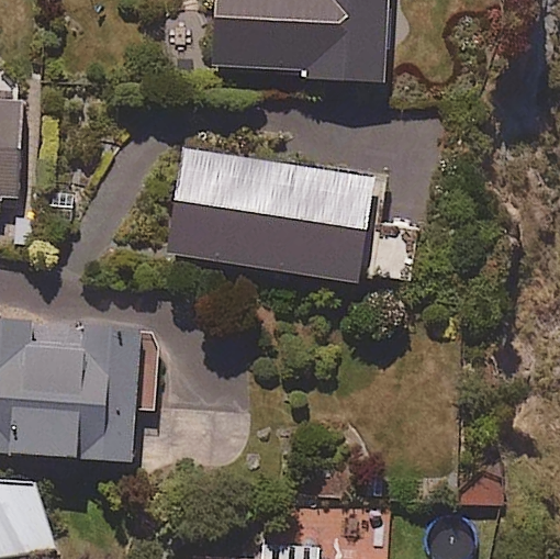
[(214,0),(212,66),(303,69),(303,79),(385,82),(389,0),(214,0)]
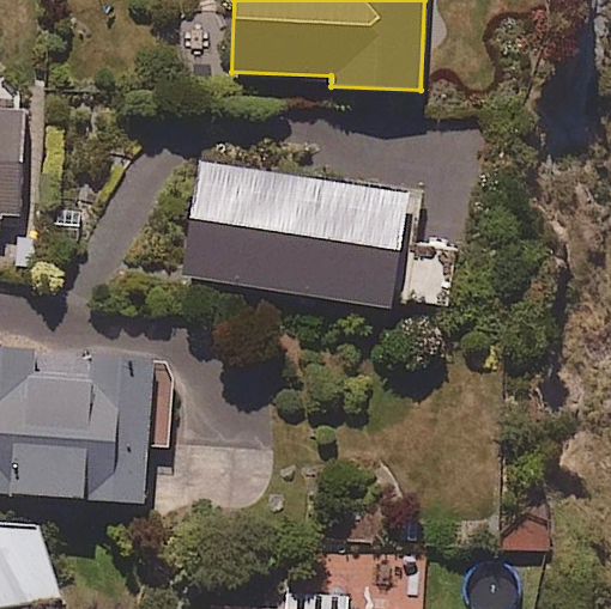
[(0,227),(19,229),(23,110),(0,109),(0,227)]
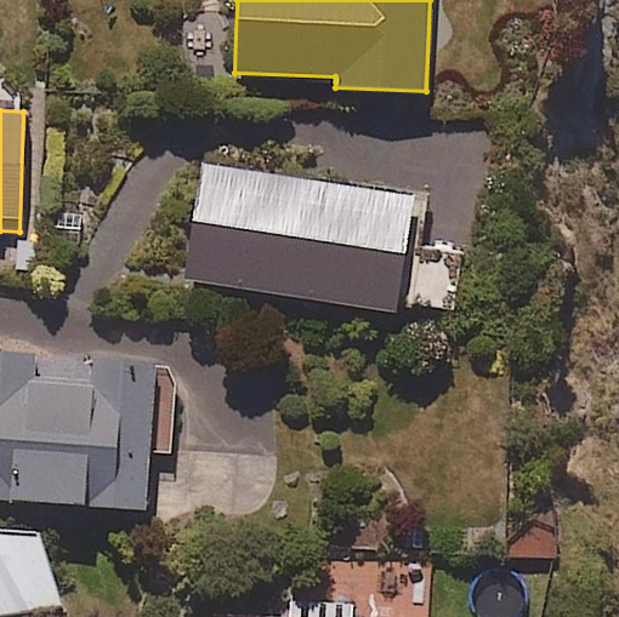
[(397,301),(458,310),(466,255),(405,245),(413,195),(203,163),(185,280),(395,313),(397,301)]
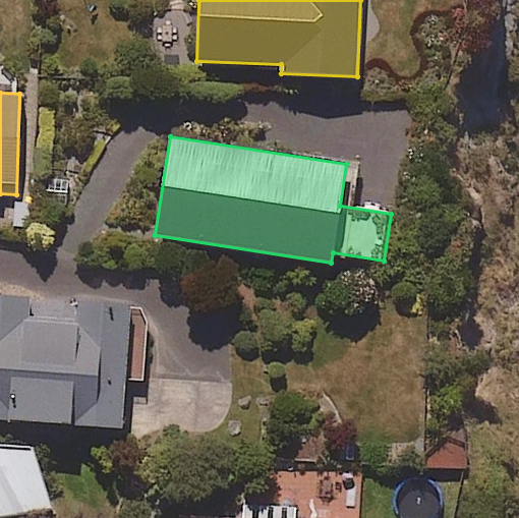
[(30,295),(0,293),(0,421),(122,429),(130,305),(76,301),(75,324),(27,321),(30,295)]
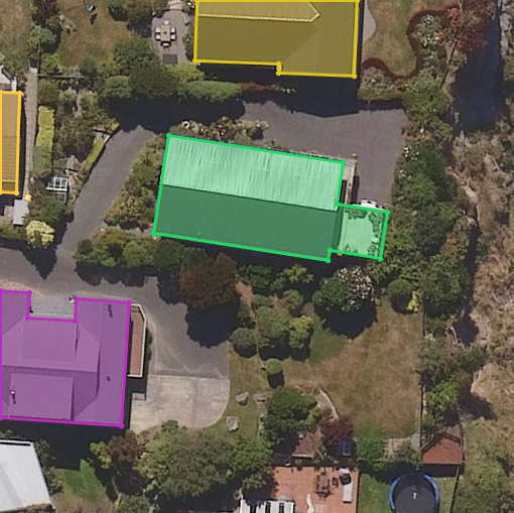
[(0,439),(0,507),(56,507),(26,440),(0,439)]
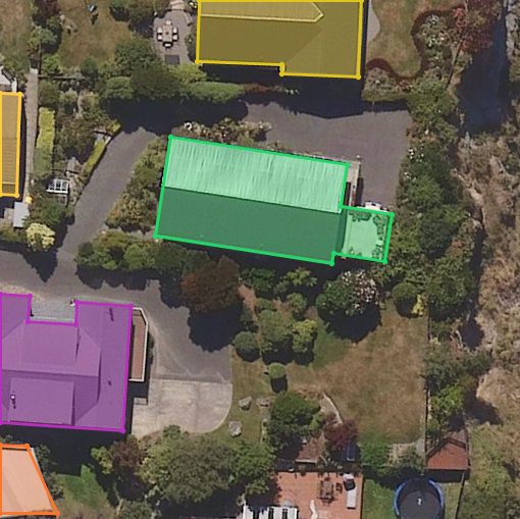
[(350,518),(351,509),(296,506),(295,518),(210,518),(178,517),(178,518),(350,518)]
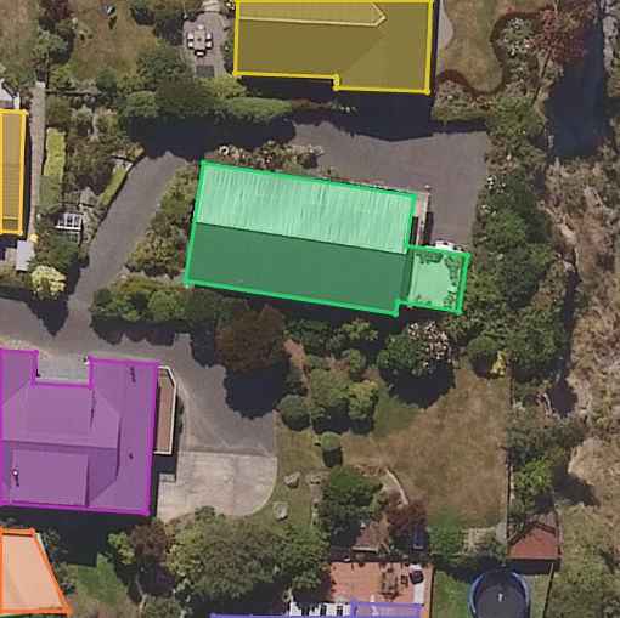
All buildings are outlined.
